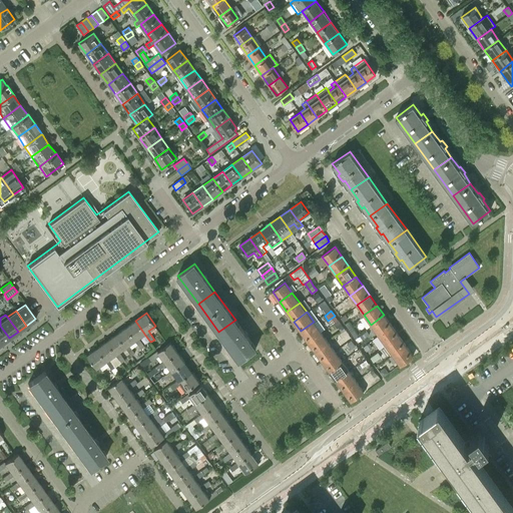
[(378,334),(391,325),(384,315),(371,325),(378,334)]
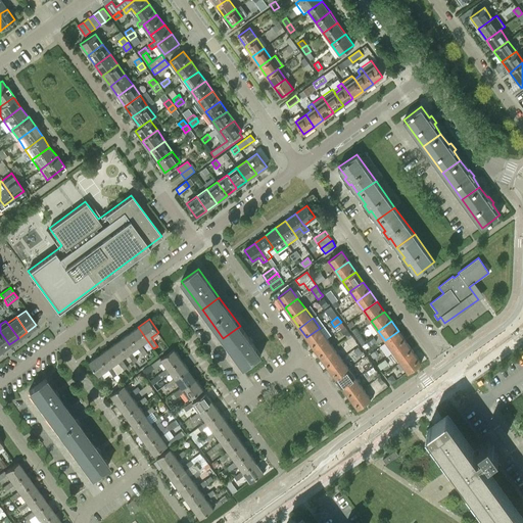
[(240,326),(223,338),(243,368),(260,355),(240,326)]
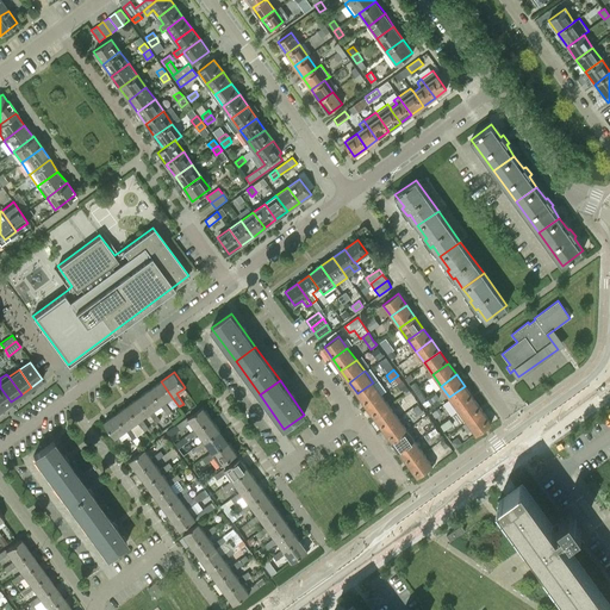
[(402,390),(405,394),(410,392),(402,380),(396,385),(400,391),(402,390)]
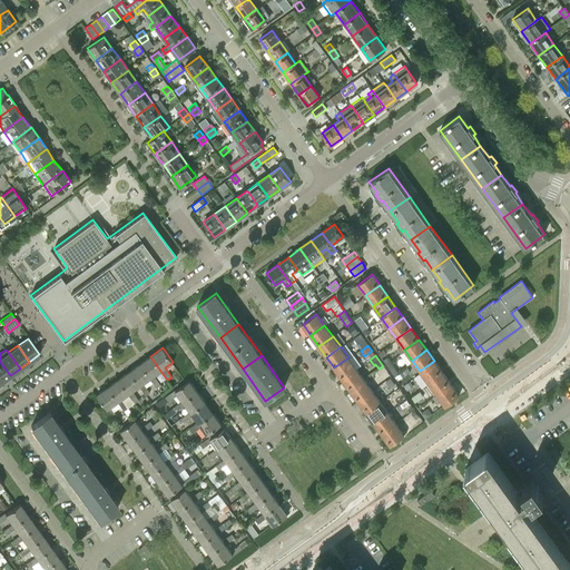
[(160,371),(150,356),(139,364),(149,379),(156,387),(160,385),(154,375),(160,371)]
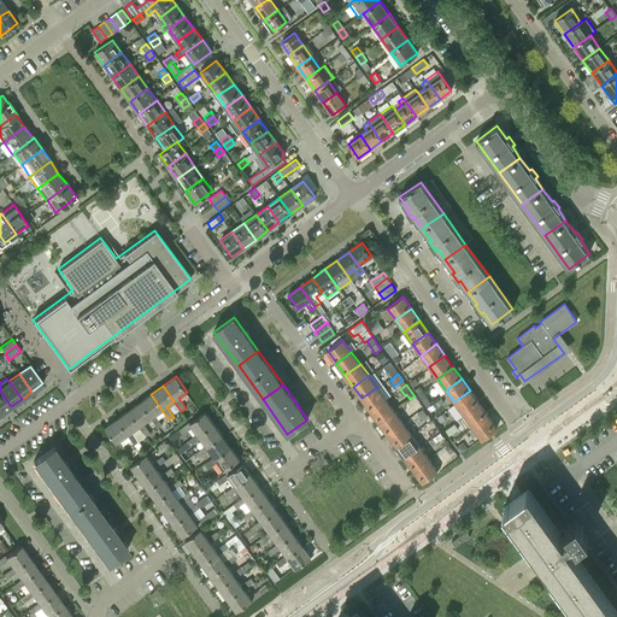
[(370,410),(386,399),(377,387),(362,398),(370,410)]
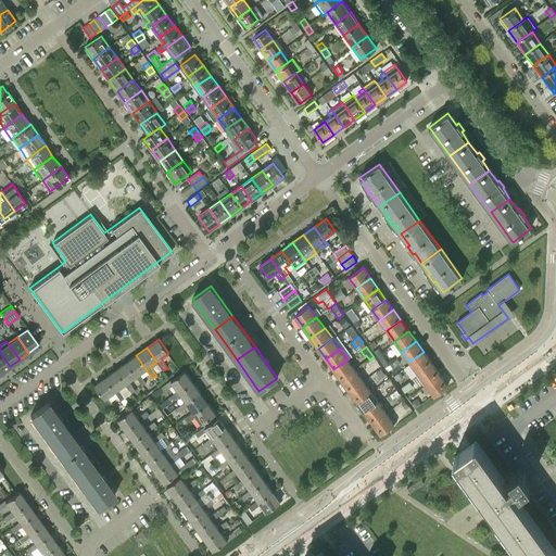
[(376,354),(384,366),(389,363),(380,351),(376,354)]
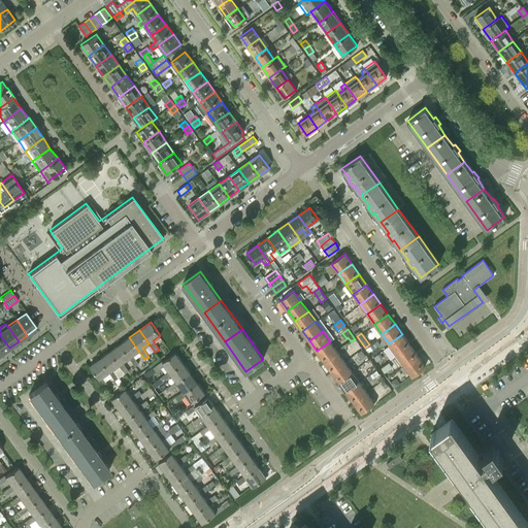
[(396,354),(409,344),(402,334),(389,343),(396,354)]
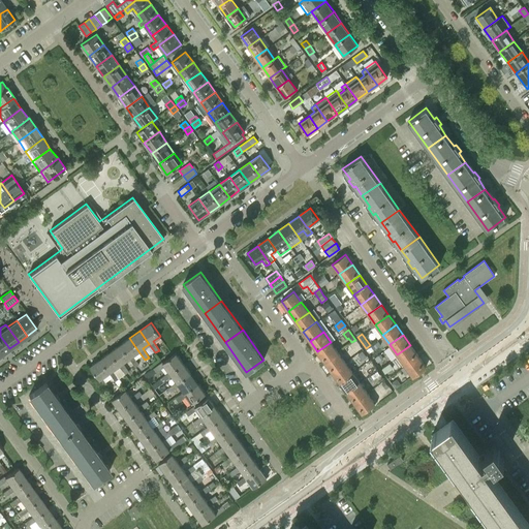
[(0,354),(0,355),(9,348),(0,336),(0,354)]
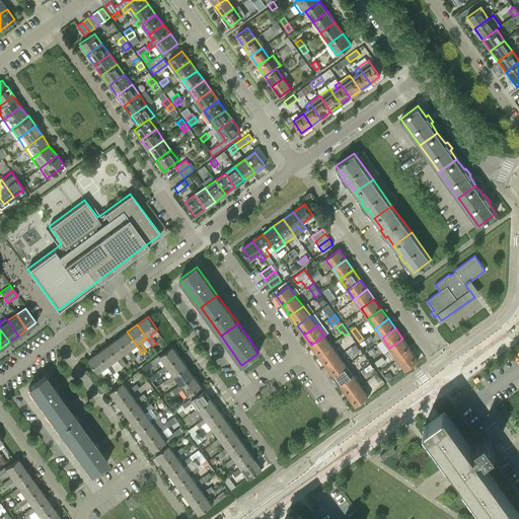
[(136,345),(127,331),(118,339),(127,352),(133,360),(136,358),(130,349),(136,345)]
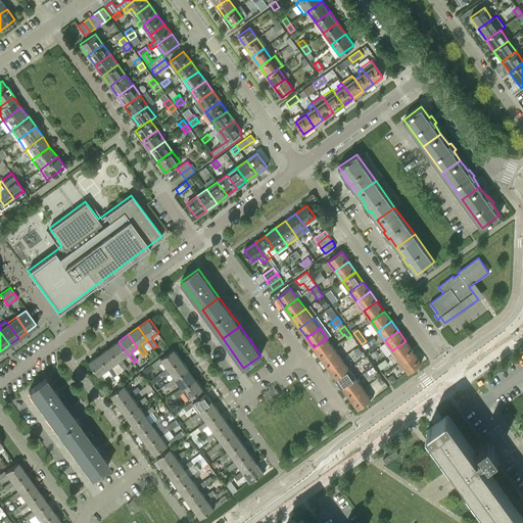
[(321,358),(334,347),(327,338),(314,347),(321,358)]
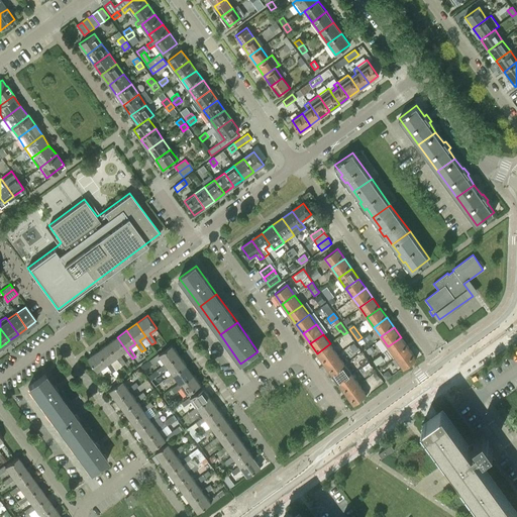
[(126,350),(117,337),(107,344),(116,357),(122,366),(125,364),(119,354),(126,350)]
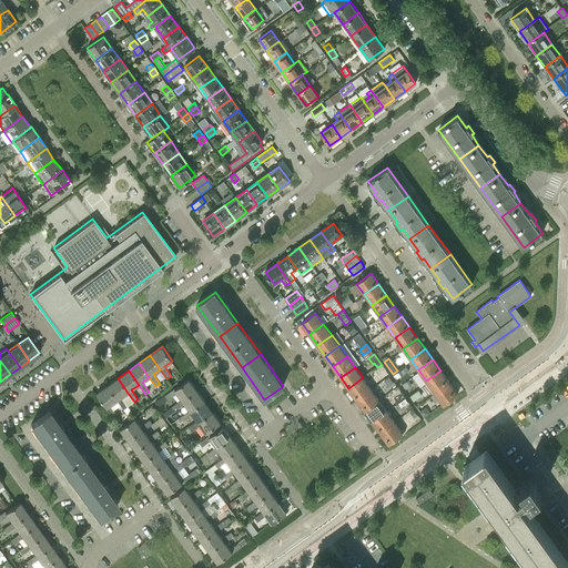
[(434,392),(448,382),(440,371),(426,381),(434,392)]
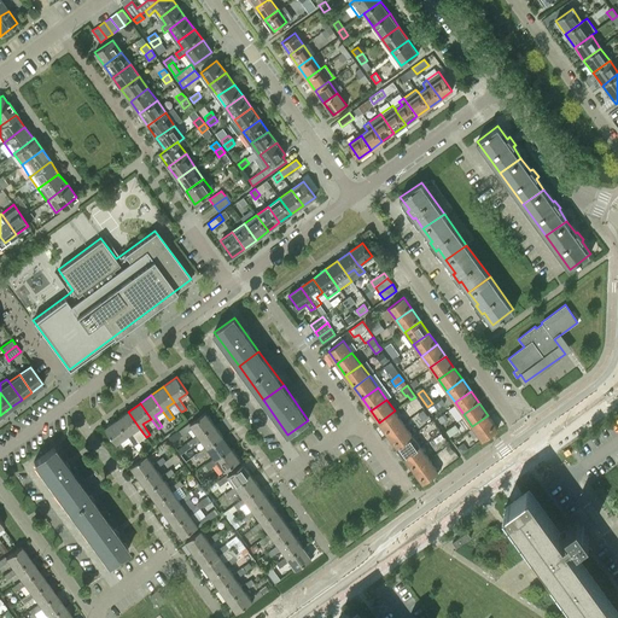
[(418,414),(426,425),(432,420),(424,409),(418,414)]
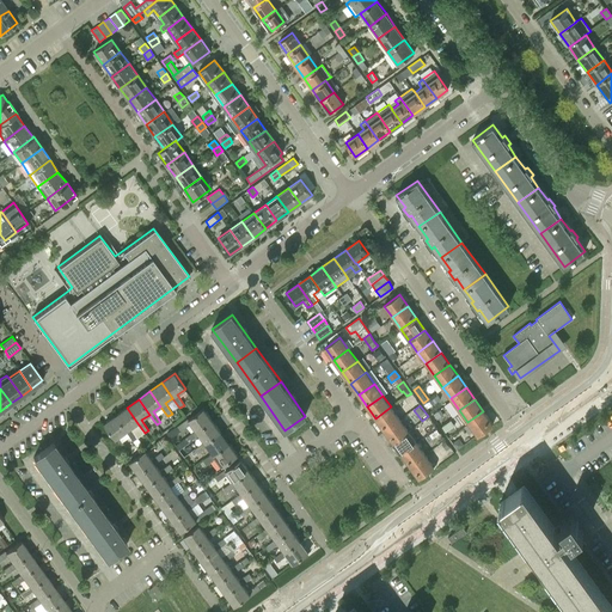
[(384,429),(399,418),(391,407),(375,418),(384,429)]
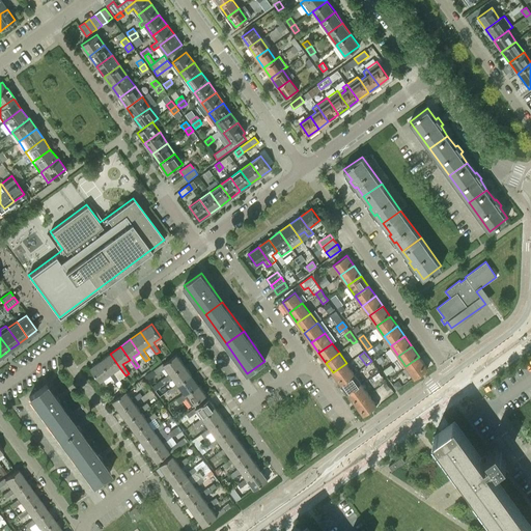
[(119,367),(110,354),(100,361),(109,374),(115,383),(119,380),(113,371),(119,367)]
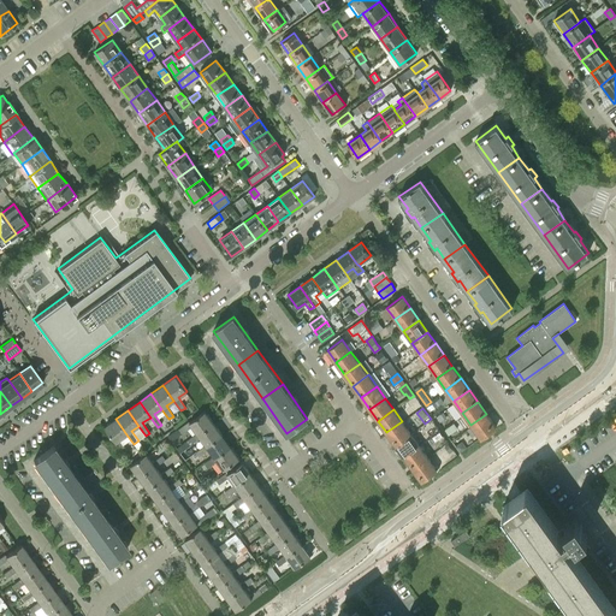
[(205,412),(201,414),(189,422),(188,421),(178,428),(182,433),(191,426),(196,433),(212,421),(205,412)]
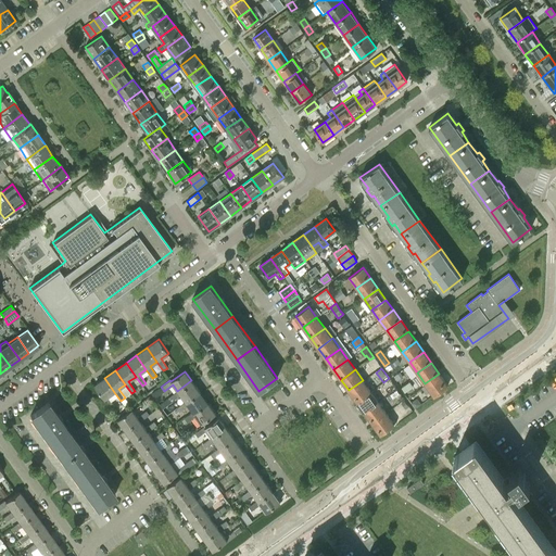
[(439,374),(425,383),(434,395),(449,386),(439,374)]
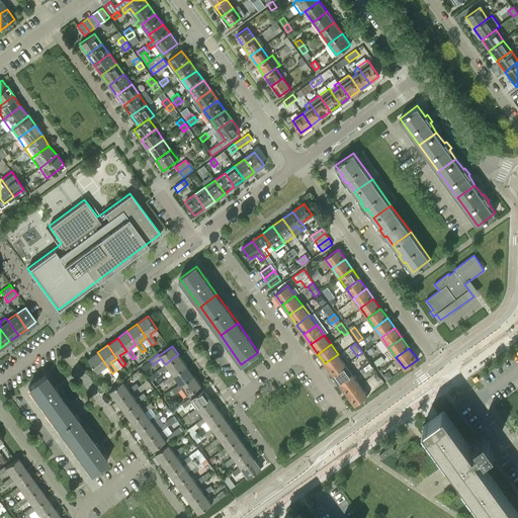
[(106,365),(97,352),(88,359),(97,371),(96,372),(102,380),(106,377),(100,369),(106,365)]
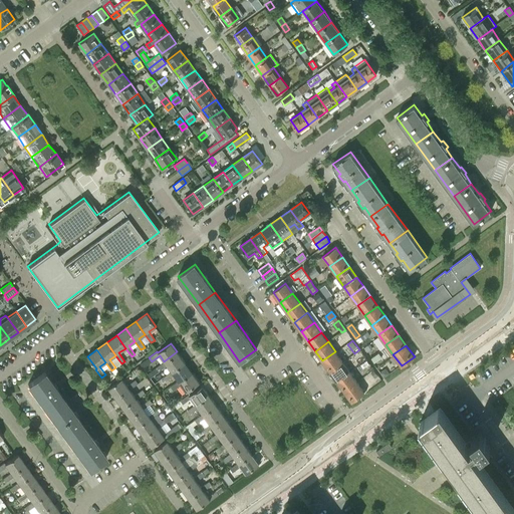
[(171,371),(185,361),(177,351),(164,361),(156,367),(159,370),(167,364),(171,371)]
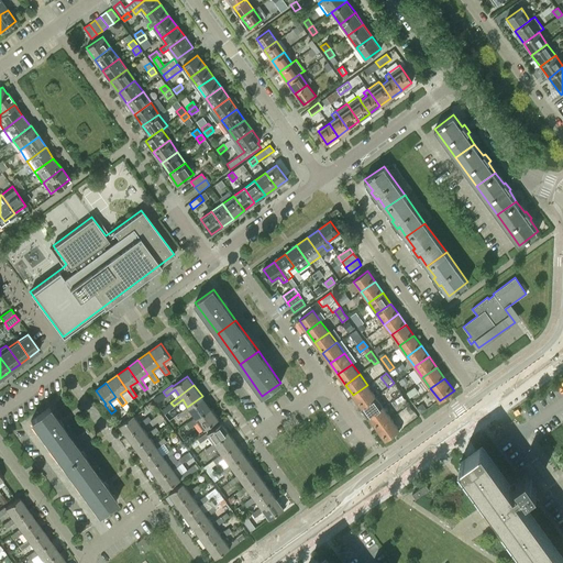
[(361,406),(375,396),(367,385),(353,395),(361,406)]
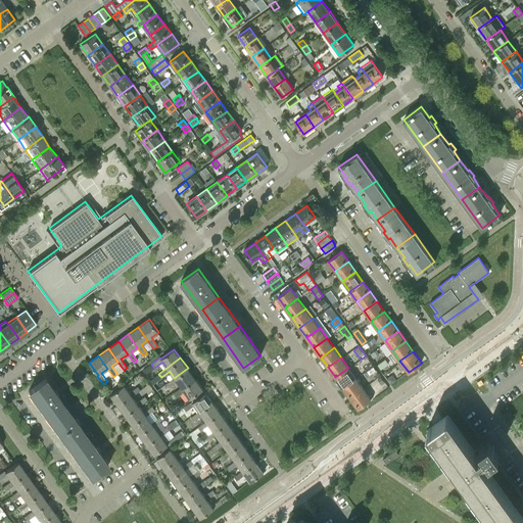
[(377,365),(380,370),(388,364),(385,359),(377,365)]
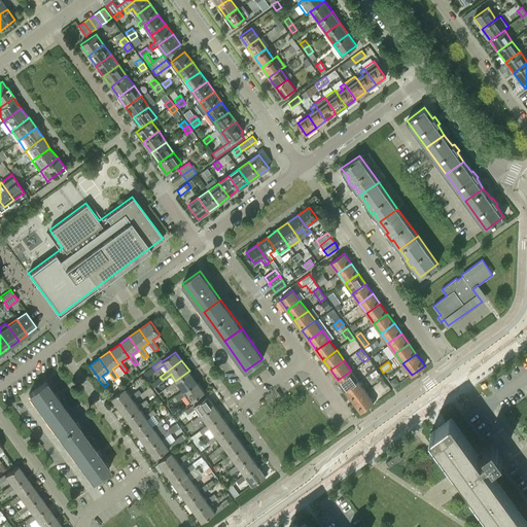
[(153,373),(150,369),(144,373),(147,378),(153,373)]
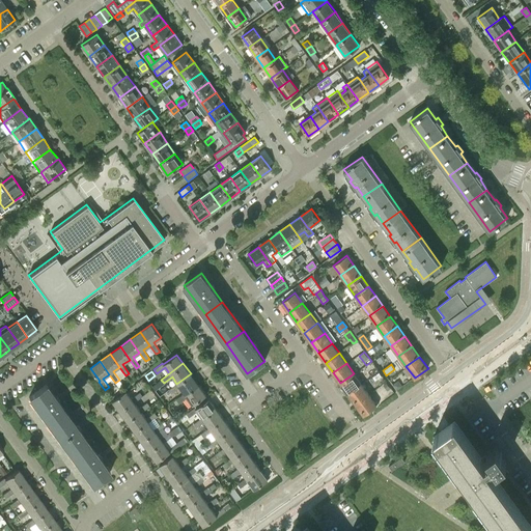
[(184,393),(198,384),(191,373),(176,384),(168,389),(171,393),(179,387),(184,393)]
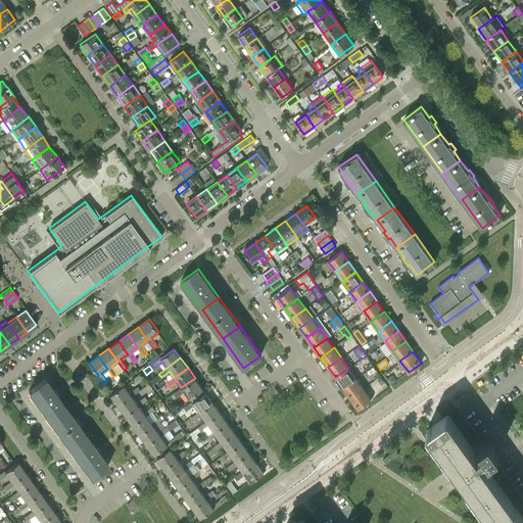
[(342,387),(355,378),(348,368),(335,377),(342,387)]
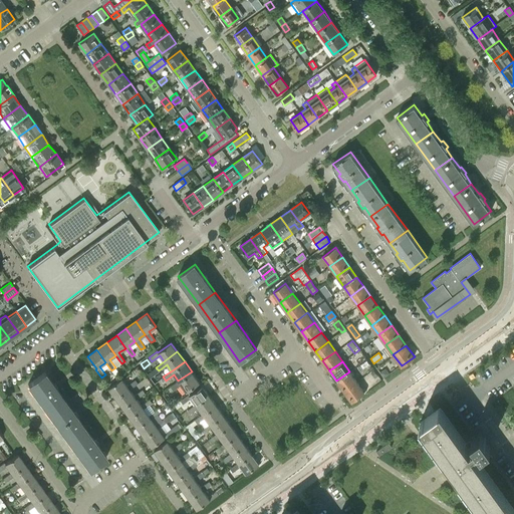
[(156,367),(150,371),(152,375),(159,370),(156,367)]
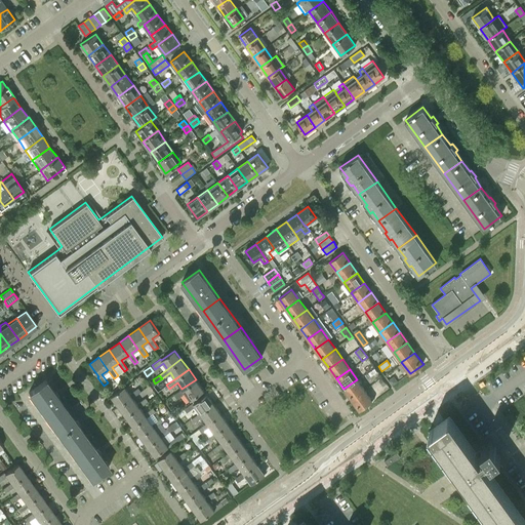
[(390,381),(392,386),(398,380),(395,377),(390,381)]
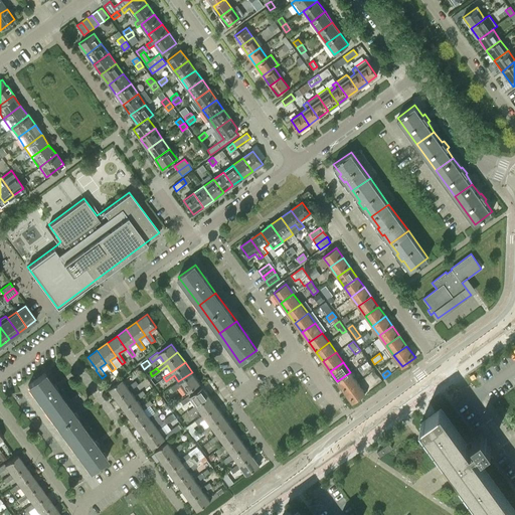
[(181,385),(186,392),(200,383),(192,372),(178,381),(170,387),(173,390),(181,385)]
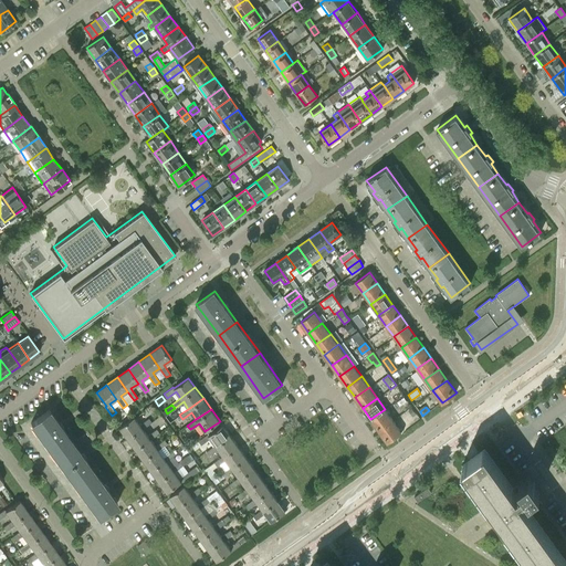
[(378,430),(392,419),(385,409),(370,419),(378,430)]
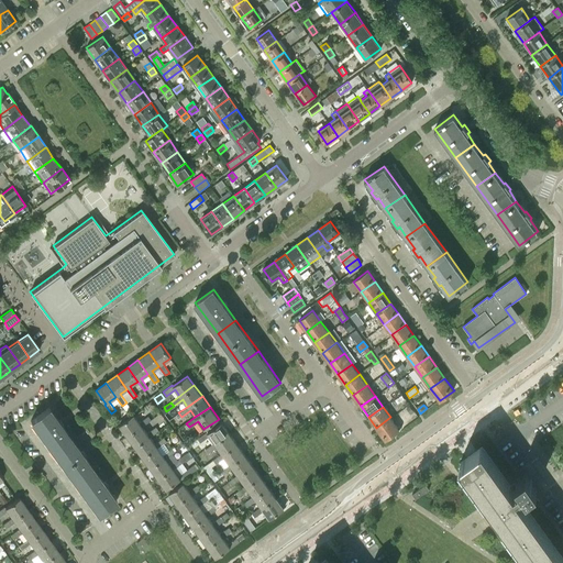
[(53,452),(72,439),(48,408),(30,421),(53,452)]
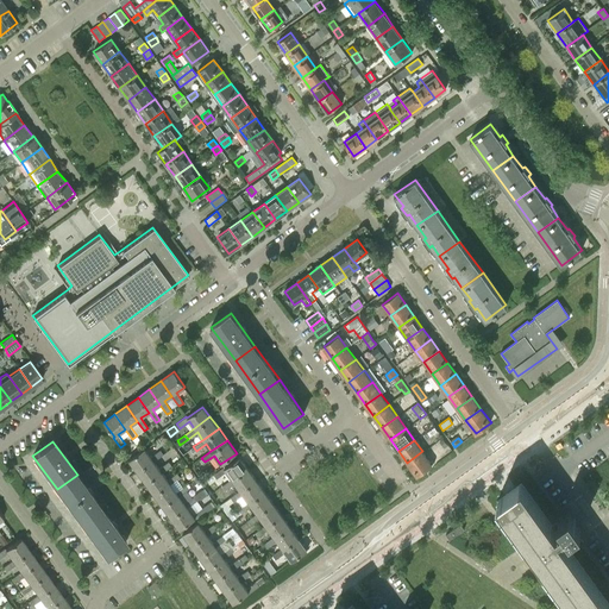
[(144,449),(129,459),(138,472),(154,462),(163,454),(161,450),(150,457),(144,449)]
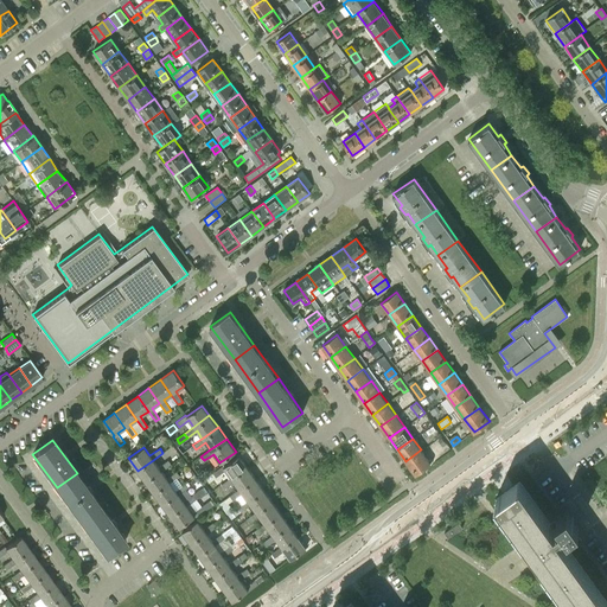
[(421,449),(406,461),(415,474),(430,464),(421,449)]
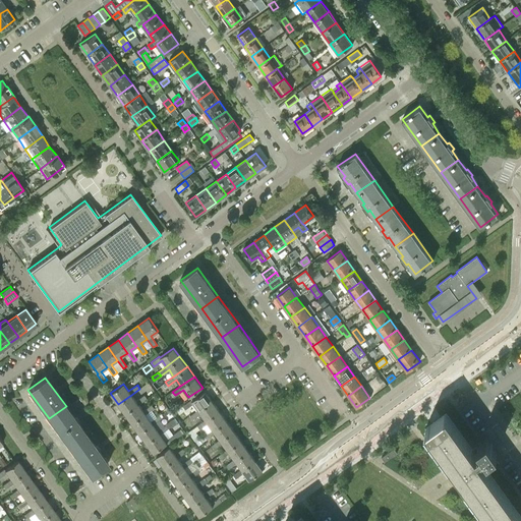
[(197,410),(211,400),(205,391),(191,400),(182,406),(185,409),(192,403),(197,410)]
